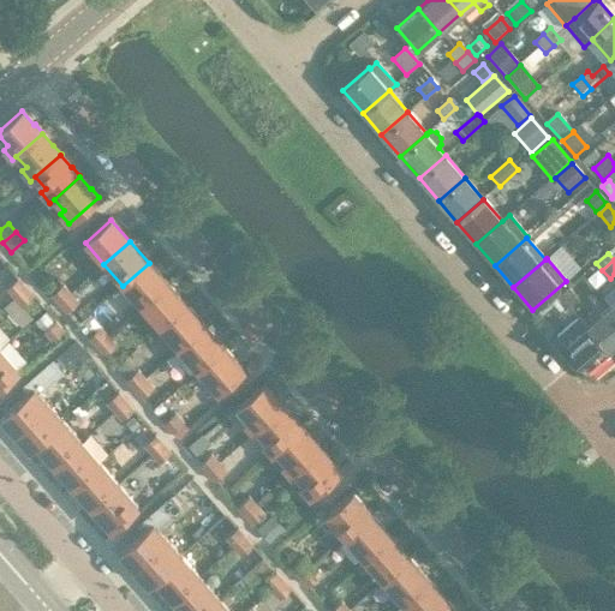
[(142,307),(167,285),(149,263),(123,286),(142,307)]
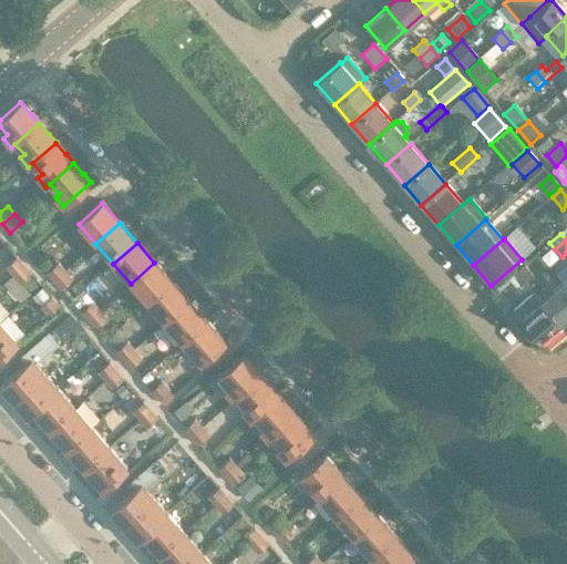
[(11,276),(23,266),(17,258),(4,269),(11,276)]
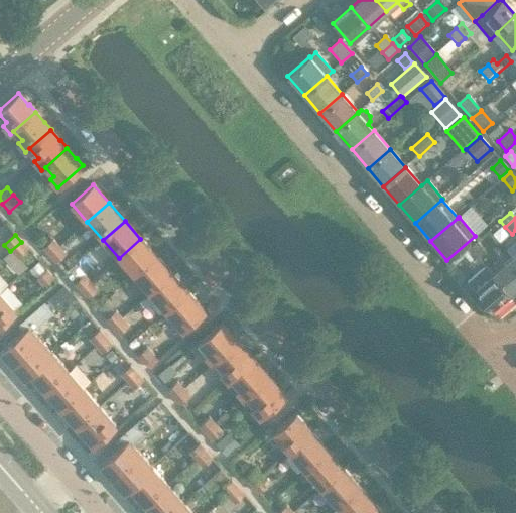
[(134,276),(156,257),(140,239),(119,258),(134,276)]
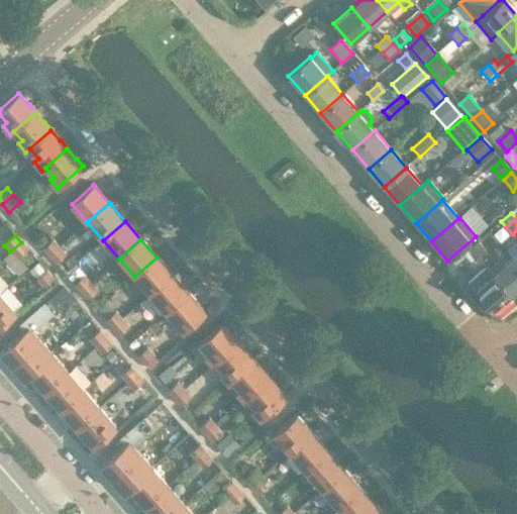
[(48,258),(60,247),(53,240),(42,249),(48,258)]
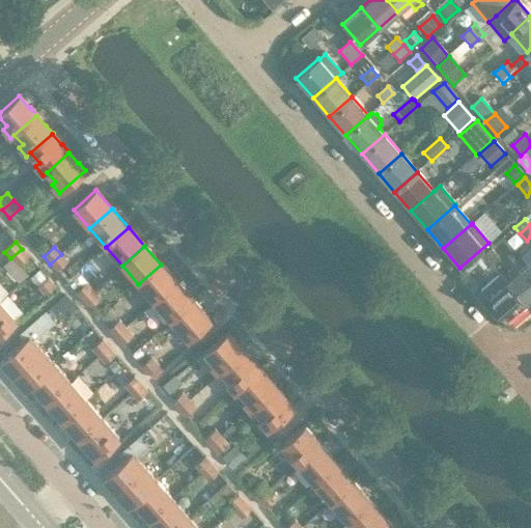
[(18,267),(29,257),(22,249),(10,258),(18,267)]
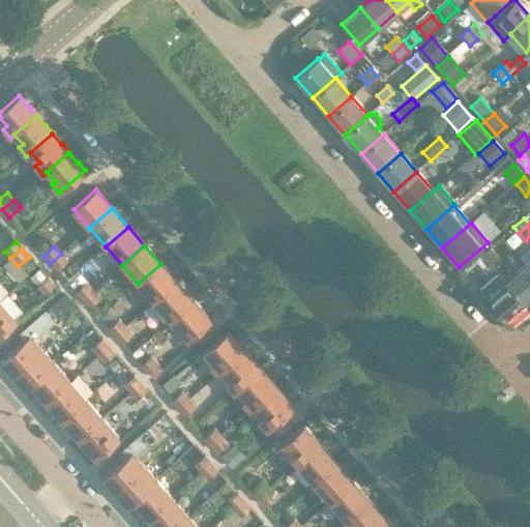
[(492,266),(499,260),(490,251),(483,256),(492,266)]
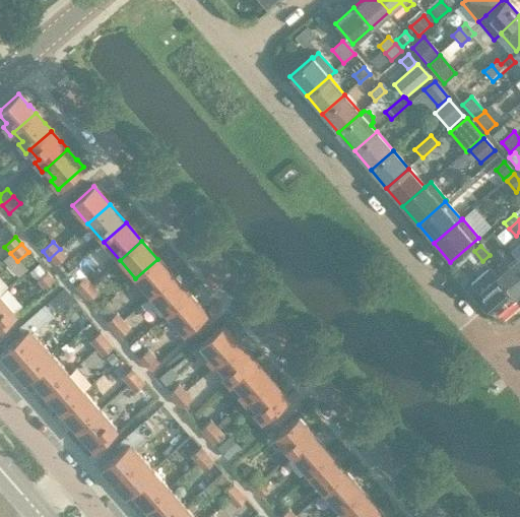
[(56,266),(67,257),(60,249),(49,259),(56,266)]
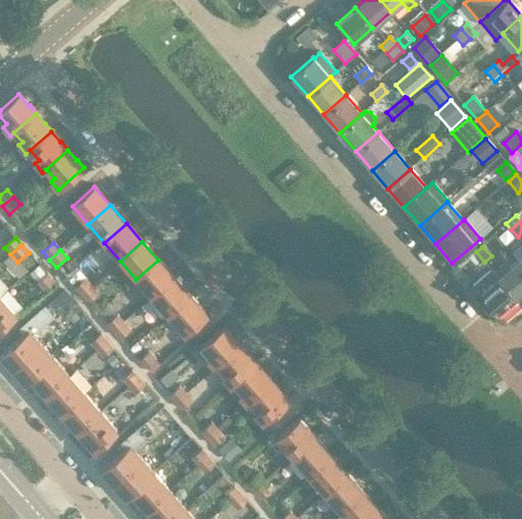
[(478,268),(484,262),(476,252),(460,266),(466,273),(475,265),(478,268)]
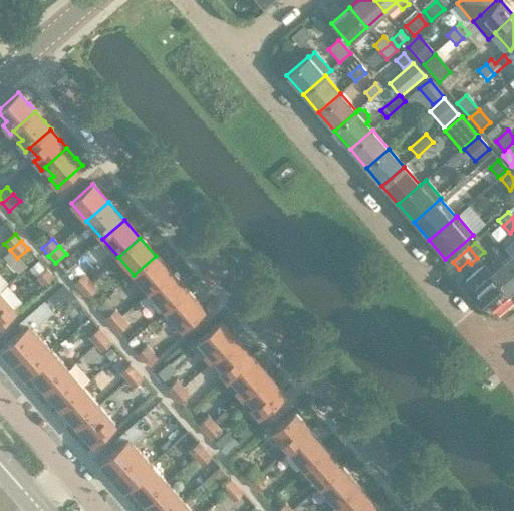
[(150,293),(172,273),(156,256),(134,275),(150,293)]
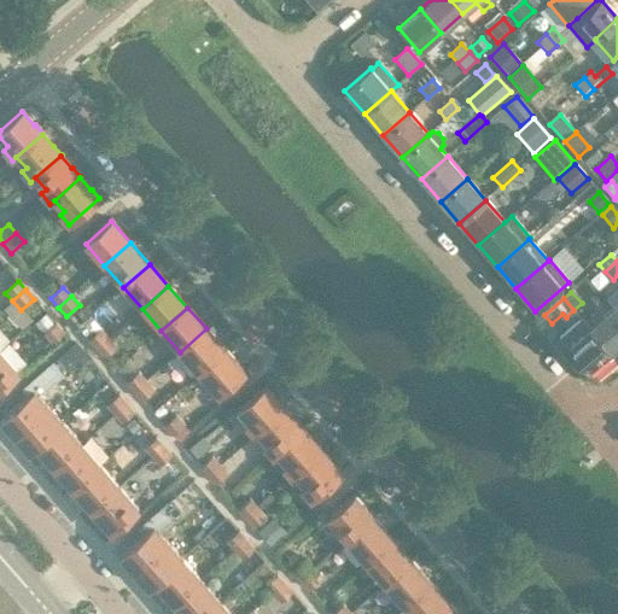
[(617,319),(611,310),(589,328),(610,351),(617,344),(617,319)]
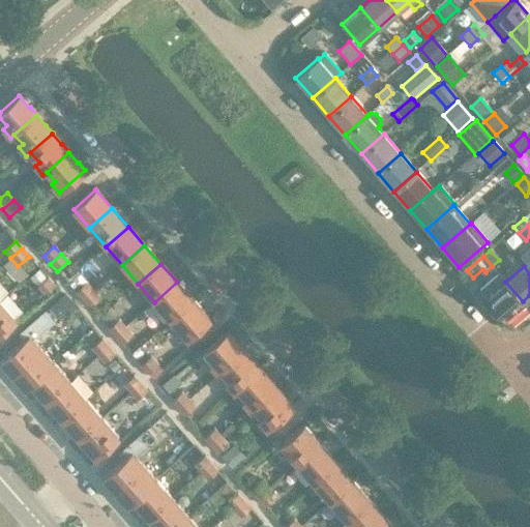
[(498,274),(479,290),(487,298),(503,318),(506,322),(526,305),(523,301),(505,282),(498,274)]
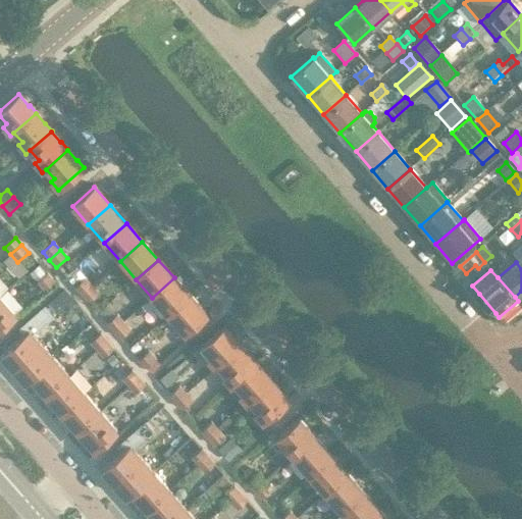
[(44,292),(55,281),(48,273),(37,283),(44,292)]
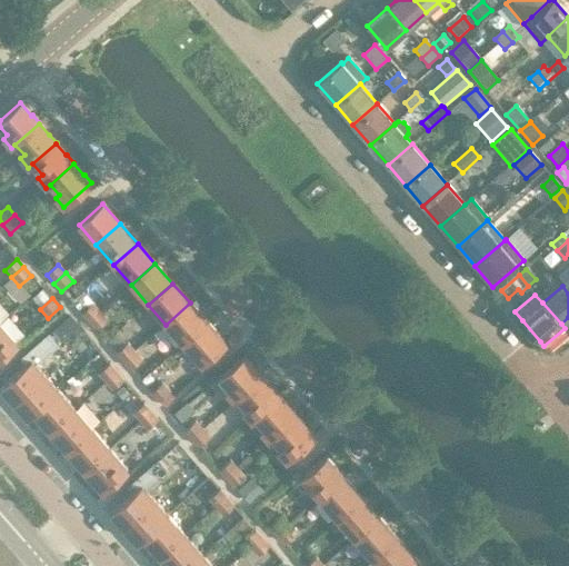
[(183,345),(208,324),(190,303),(166,325),(183,345)]
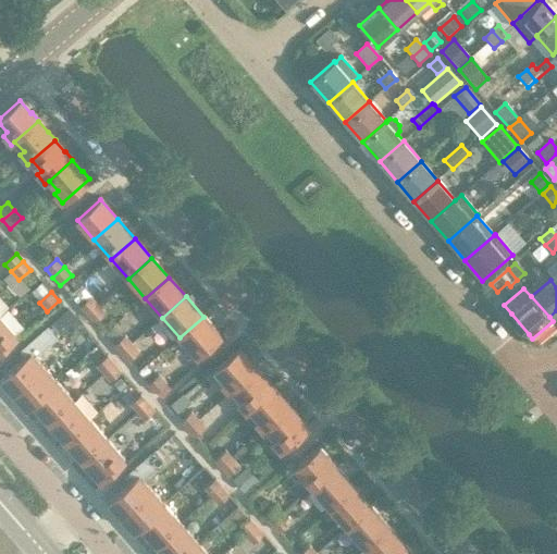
[(86,316),(98,305),(91,297),(79,308),(86,316)]
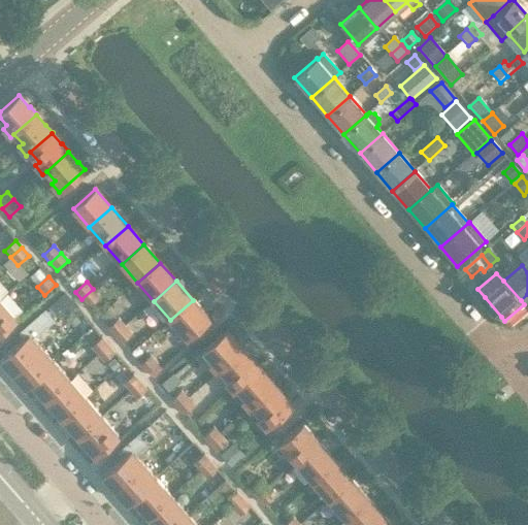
[(88,306),(99,297),(93,289),(81,299),(88,306)]
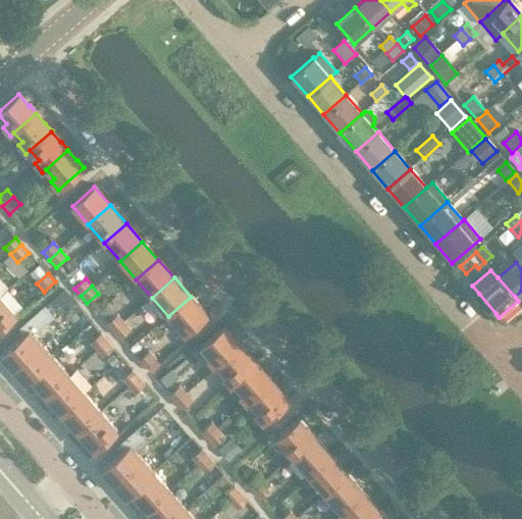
[(185,333),(206,314),(191,297),(168,316),(185,333)]
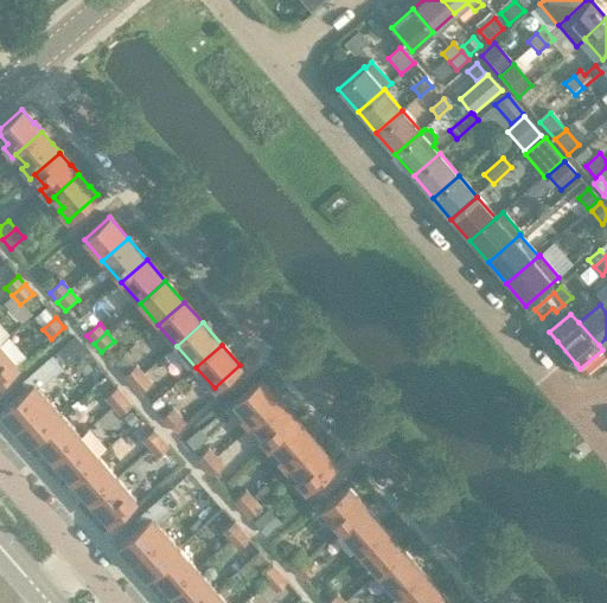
[(0,382),(18,366),(0,346),(0,382)]
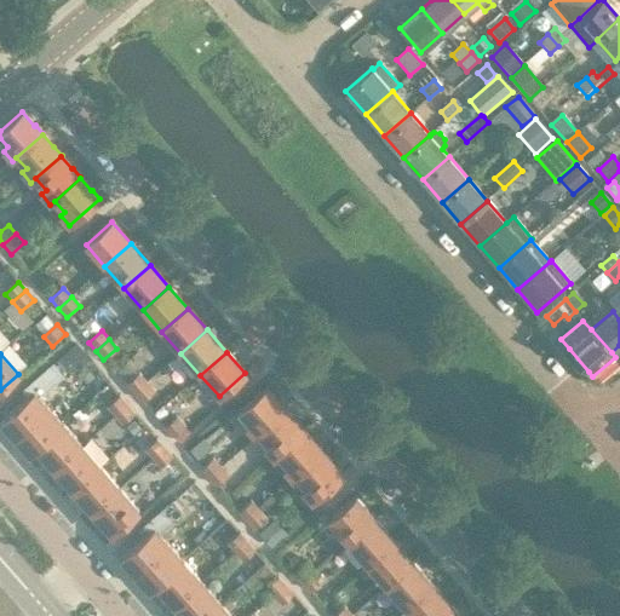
[(591,374),(579,361),(573,366),(584,380),(591,374)]
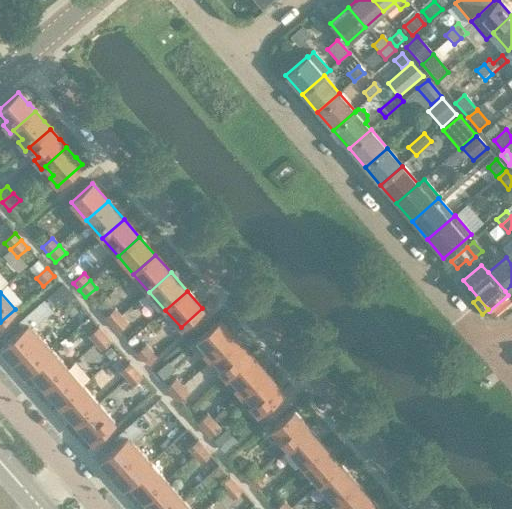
[(31,328),(51,311),(43,302),(18,323),(24,329),(5,346),(17,360),(14,363),(24,375),(30,370),(51,351),(31,328)]
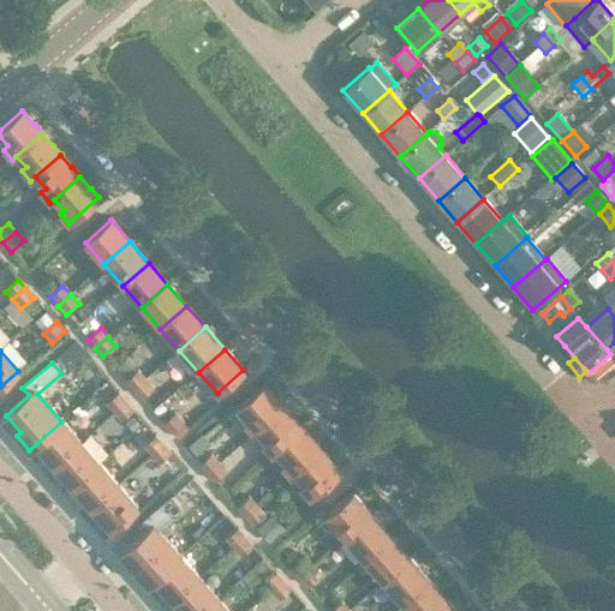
[(132,391),(145,379),(138,371),(125,382),(132,391)]
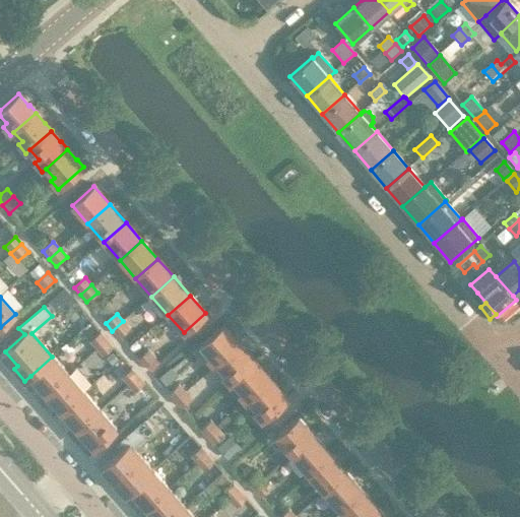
[(119,338),(130,329),(123,321),(112,331),(119,338)]
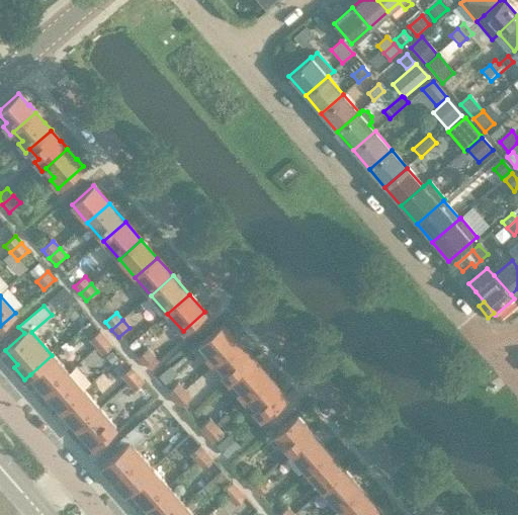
[(232,336),(231,337),(221,326),(199,344),(208,355),(205,358),(212,366),(216,363),(237,344),(238,343),(232,336)]
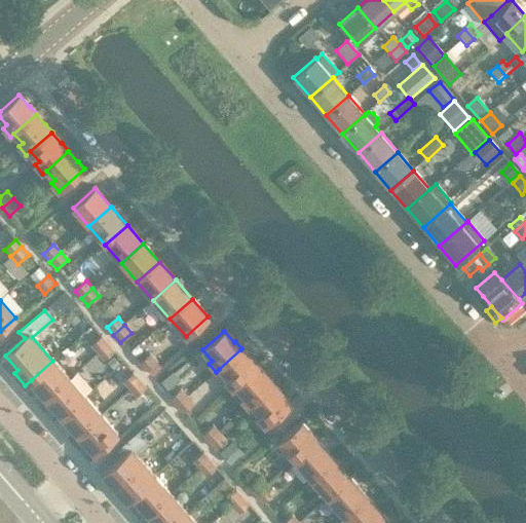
[(97,355),(108,344),(102,337),(90,346),(97,355)]
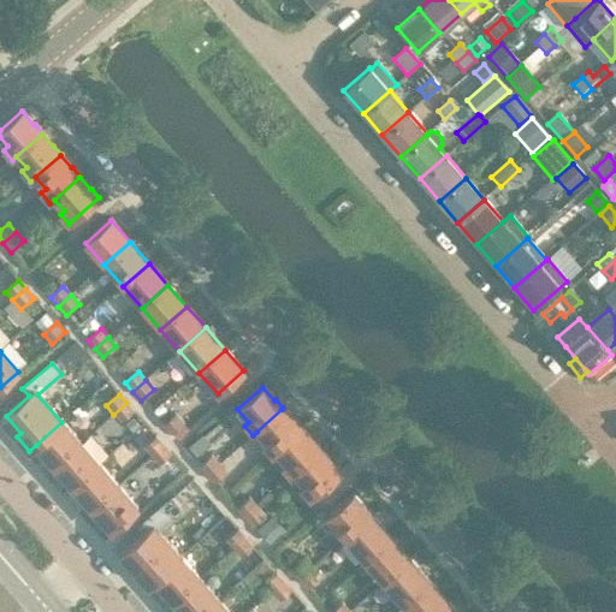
[(120,423),(135,413),(126,403),(113,415),(120,423)]
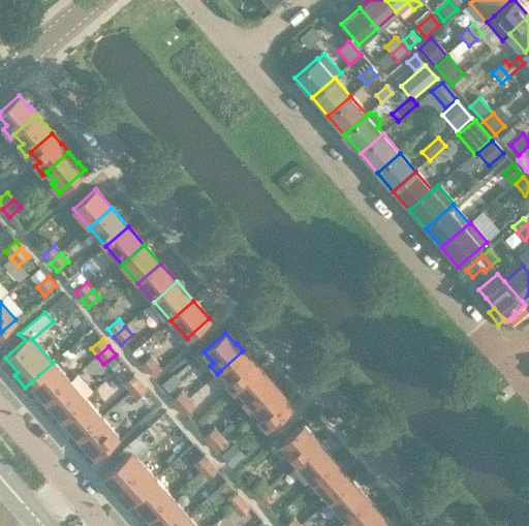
[(253,362),(252,363),(242,351),(220,371),(229,381),(225,384),(232,393),(237,390),(259,370),(260,370),(253,362)]
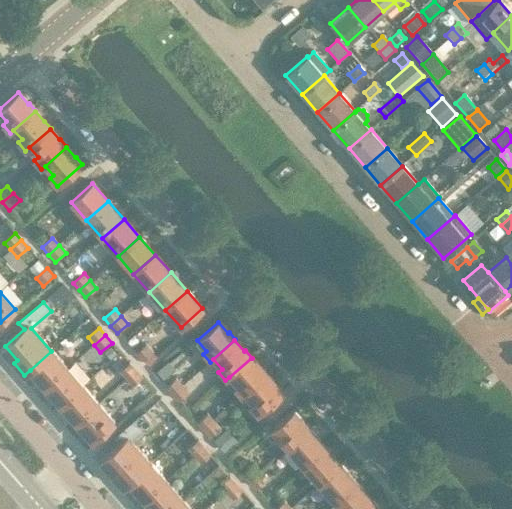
[(142,362),(153,352),(146,345),(135,355),(142,362)]
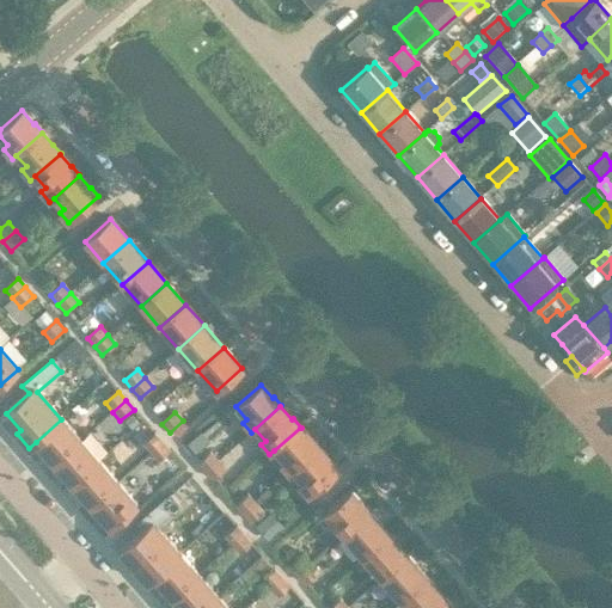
[(54,465),(55,464),(81,442),(61,419),(36,442),(47,454),(46,455),(54,465)]
